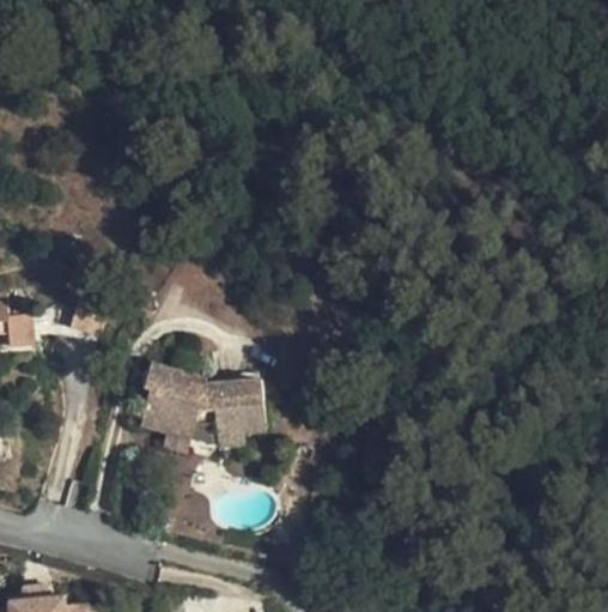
[(0,319),(6,317),(8,345),(31,344),(29,311),(6,314),(5,292),(0,292),(0,319)]
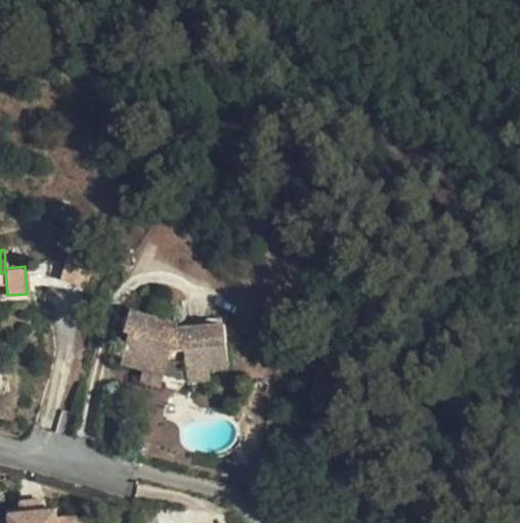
[(162,362),(166,349),(171,328),(153,322),(154,315),(129,309),(123,330),(128,332),(120,362),(142,368),(159,373),(162,362)]
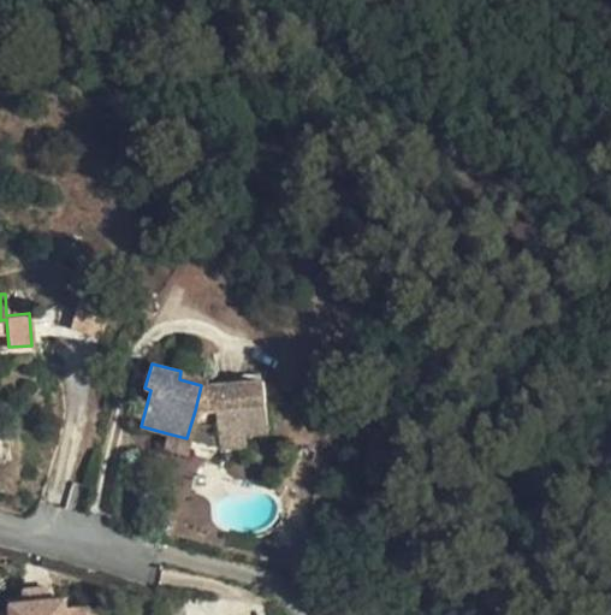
[(181,371),(179,379),(201,385),(203,377),(181,371)]
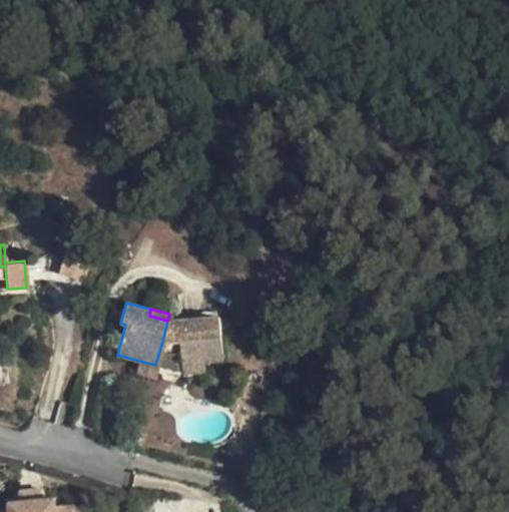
[(221,360),(217,315),(167,321),(162,342),(179,341),(180,352),(181,373),(202,372),(201,361),(221,360)]
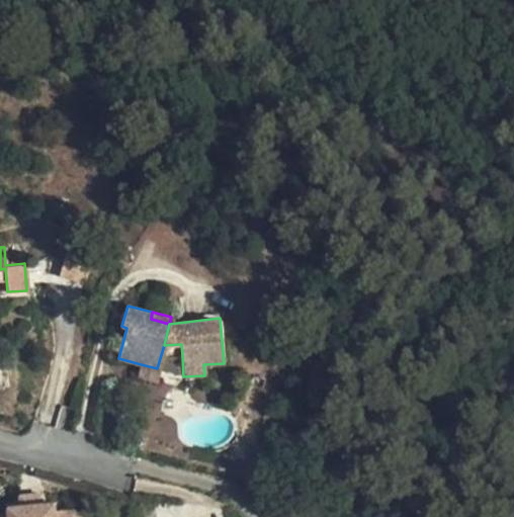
[(182,355),(181,344),(164,345),(160,358),(182,355)]
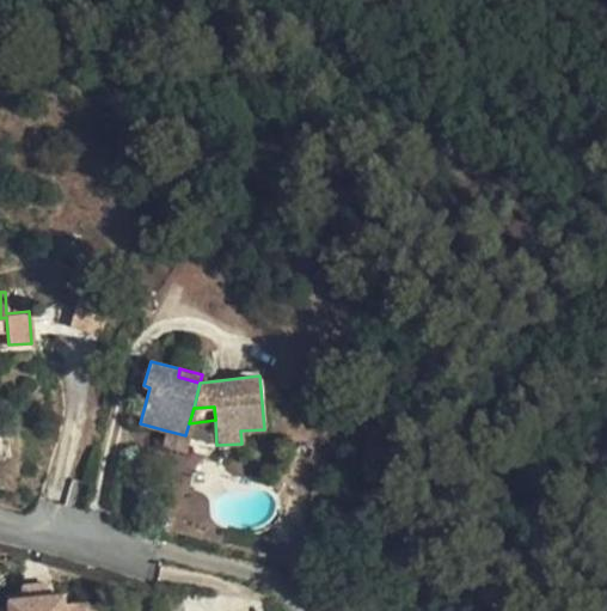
[(182,450),(185,435),(166,431),(161,444),(182,450)]
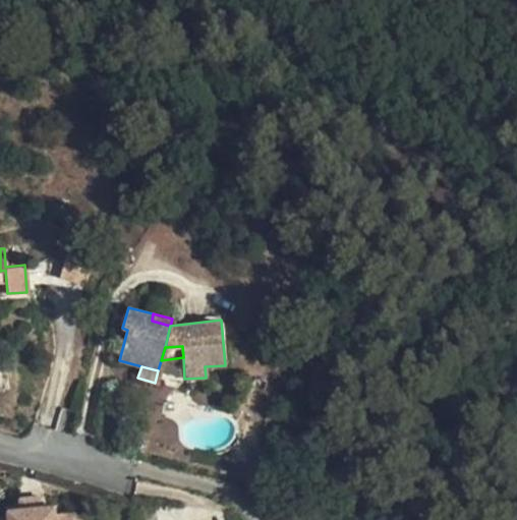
[(51,505),(6,510),(7,519),(0,519),(77,519),(69,513),(65,513),(52,515),(51,505)]
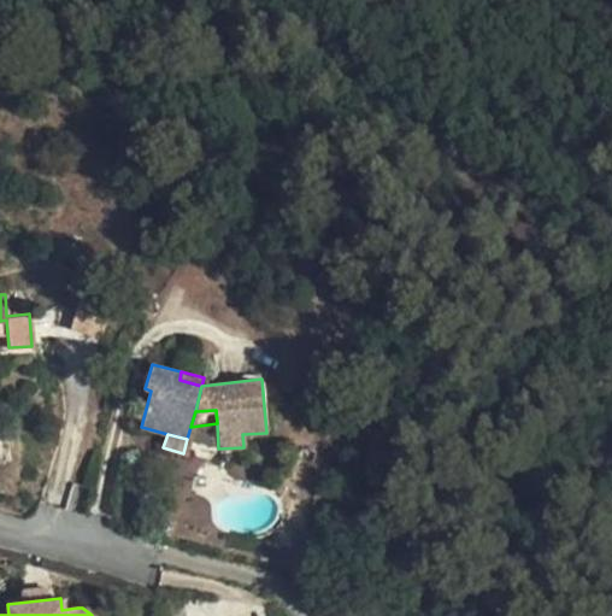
All buildings are outlined.
